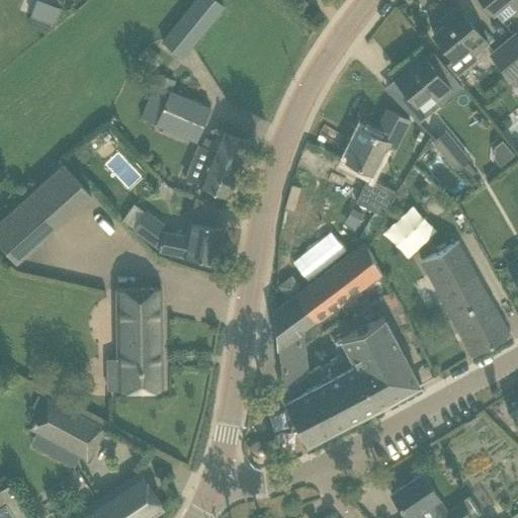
[(36,0),(30,15),(55,24),(60,9),(36,0)]
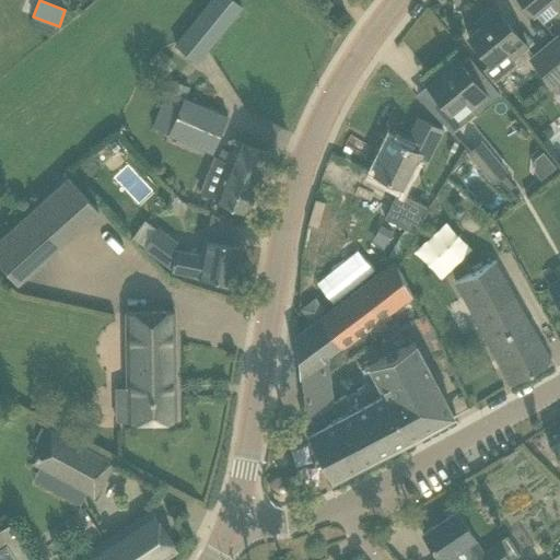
[(197,61),(241,8),(232,0),(210,0),(175,44),(197,61)]
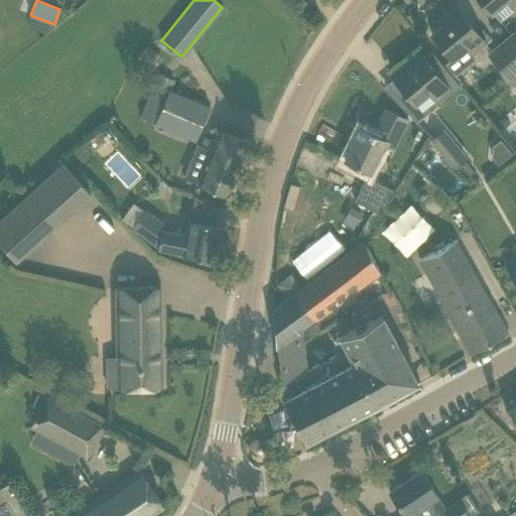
[(515,0),(480,0),(498,22),(515,6),(515,0)]
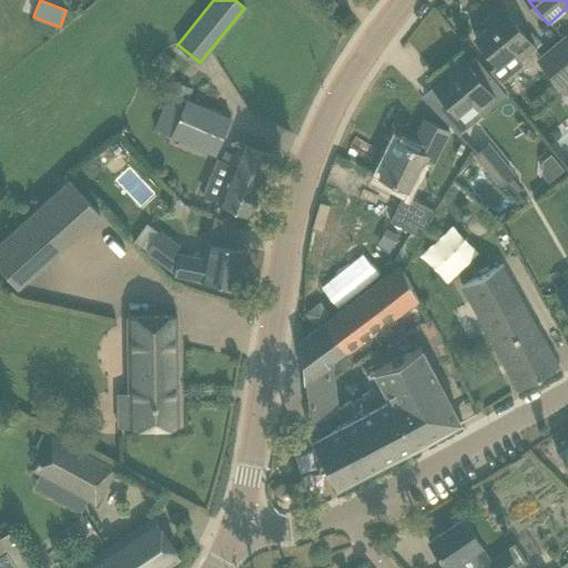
[(489,71),(500,83),(523,64),(518,59),(533,47),(500,8),(484,21),(487,27),(474,38),(497,64),(489,71)]
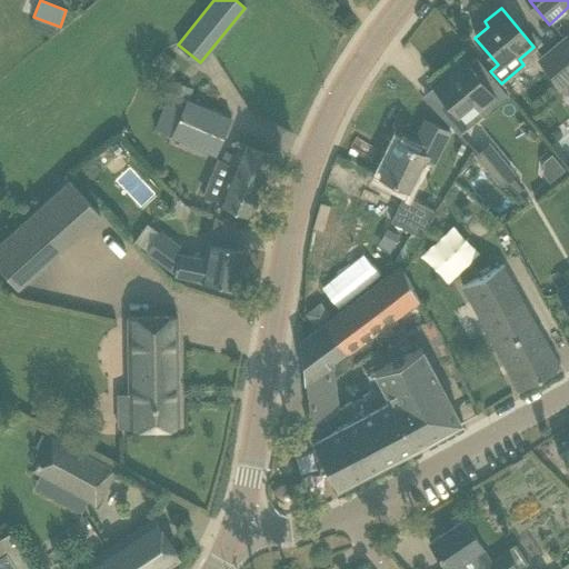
[(551,48),(568,69),(568,40),(566,36),(551,48)]
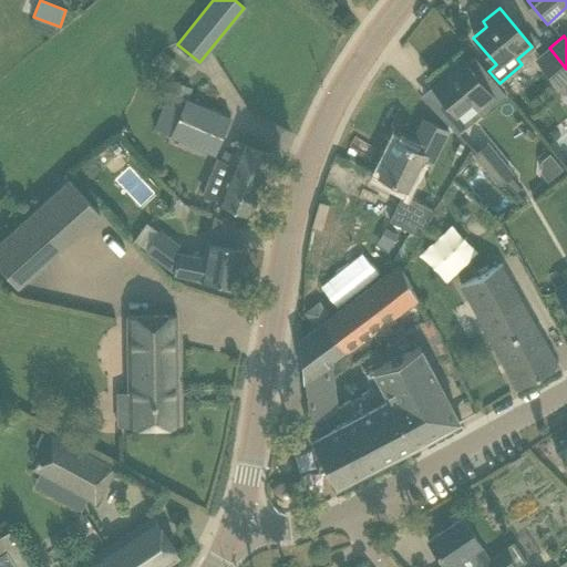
[(566,69),(549,48),(536,59),(566,96),(566,69)]
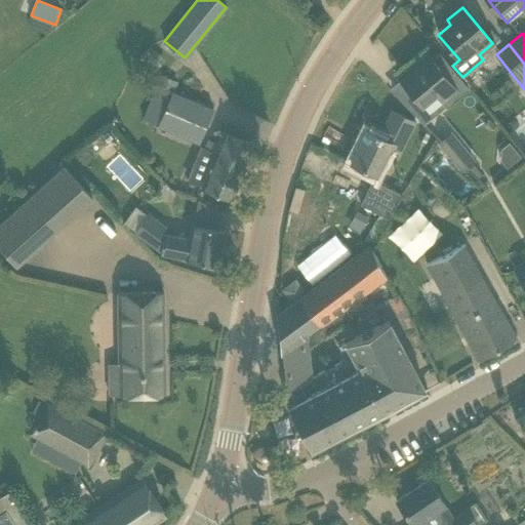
[(426,54),(399,77),(412,93),(420,104),(435,92),(442,102),(447,107),(469,88),(438,52),(430,58),(426,54)]
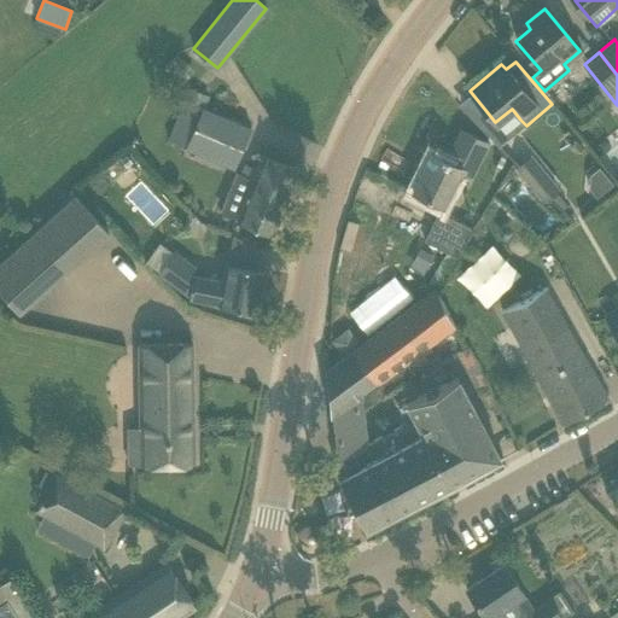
[(251,129),(203,110),(209,97),(188,88),(168,139),(185,146),(185,149),(234,169),(251,129)]
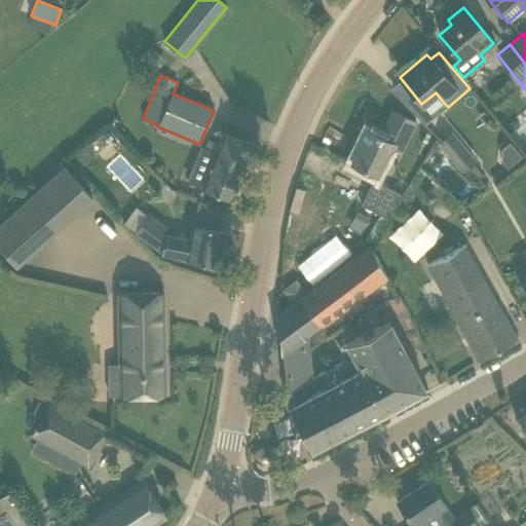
[(399,152),(414,121),(391,111),(379,136),(367,129),(351,162),(376,175),(389,148),(399,152)]
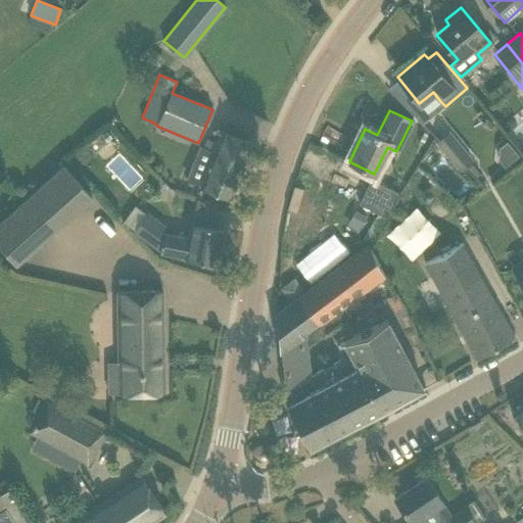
[(199,146),(186,179),(200,185),(199,186),(211,191),(231,199),(253,141),(223,129),(217,143),(207,139),(203,148),(199,146)]
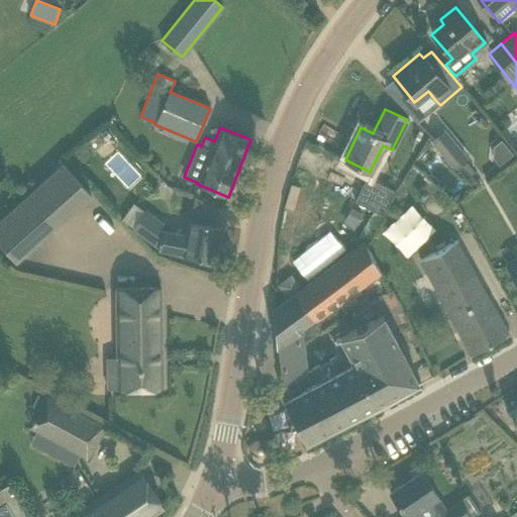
[(101,153),(121,141),(113,128),(93,139),(101,153)]
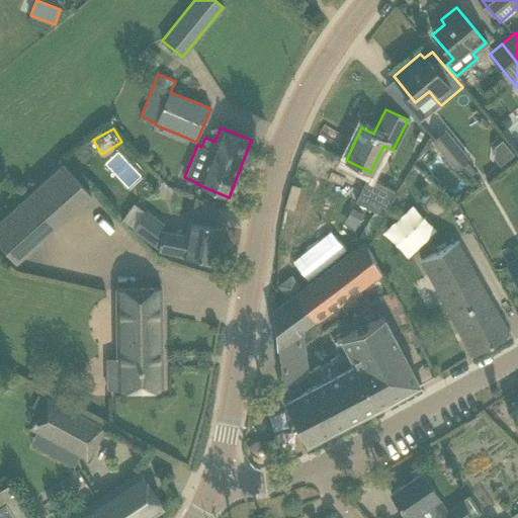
[(455,167),(466,158),(444,131),(432,141),(455,167)]
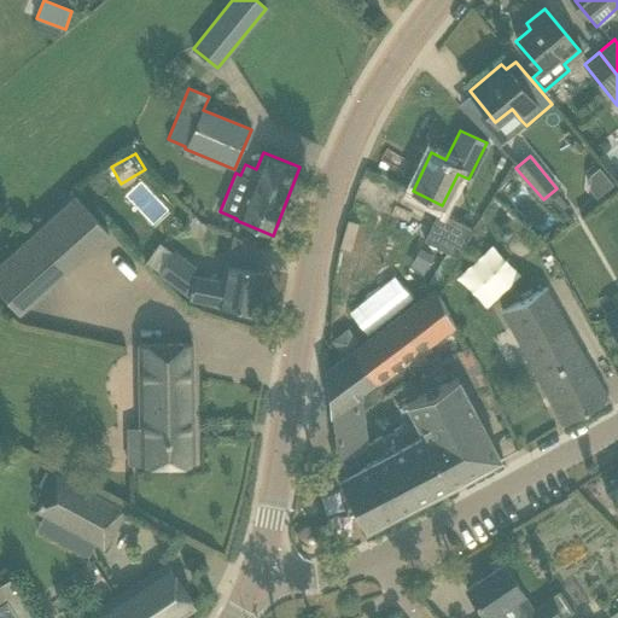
[(0,291),(19,314),(110,233),(76,194),(0,262),(0,291)]
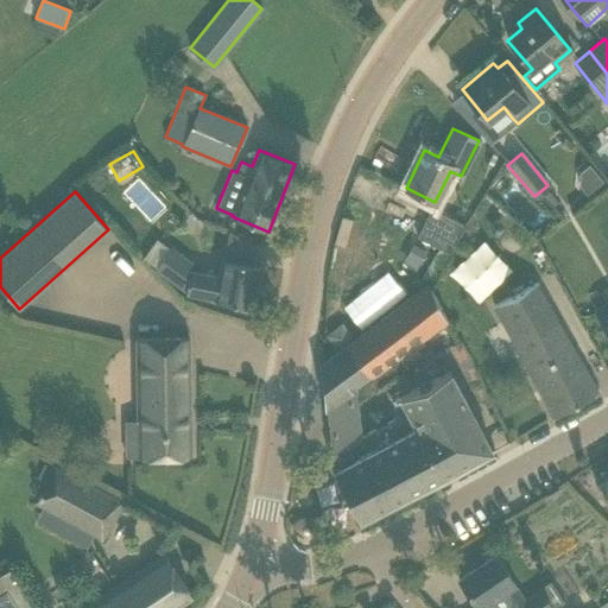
[(417,236),(448,252),(464,225),(431,208),(417,236)]
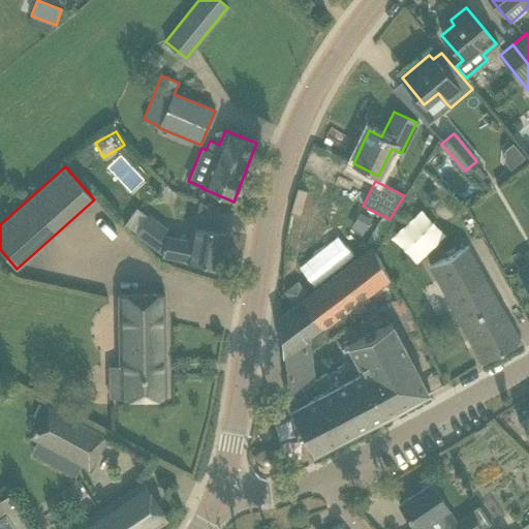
[(221,267),(227,231),(193,225),(190,240),(165,236),(167,229),(136,208),(124,224),(136,232),(134,235),(161,254),(161,255),(186,259),(186,260),(221,267)]
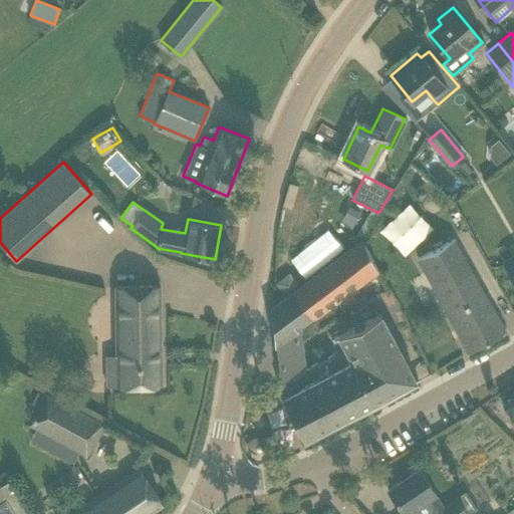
[(349,208),(343,218),(353,224),(359,213),(349,208)]
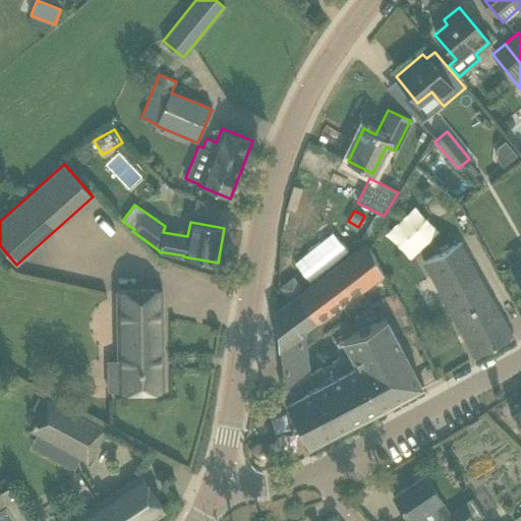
[(275,312),(279,350),(303,332),(304,343),(349,315),(341,303),(382,273),(366,242),(275,312)]
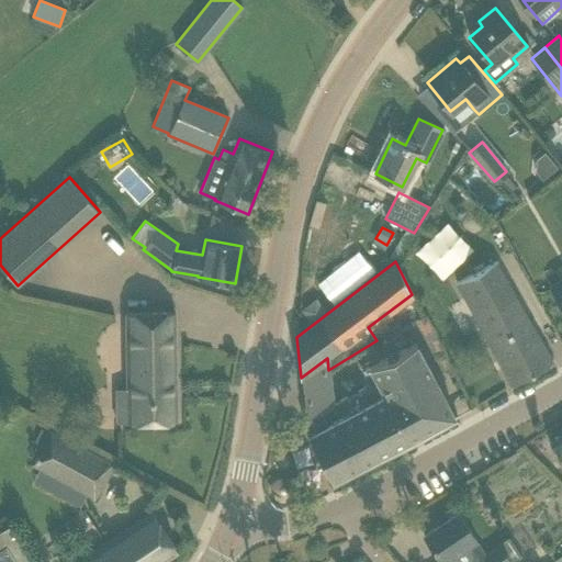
[(540,343),(534,328),(496,261),(456,282),(499,367),(510,385),(552,361),(540,343)]
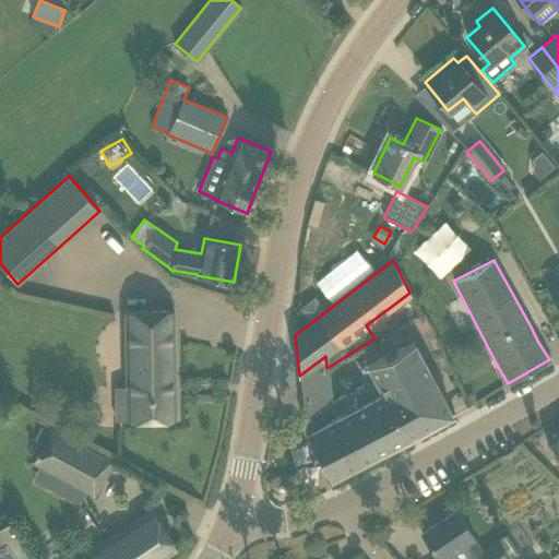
[(558,277),(548,285),(558,304),(558,277)]
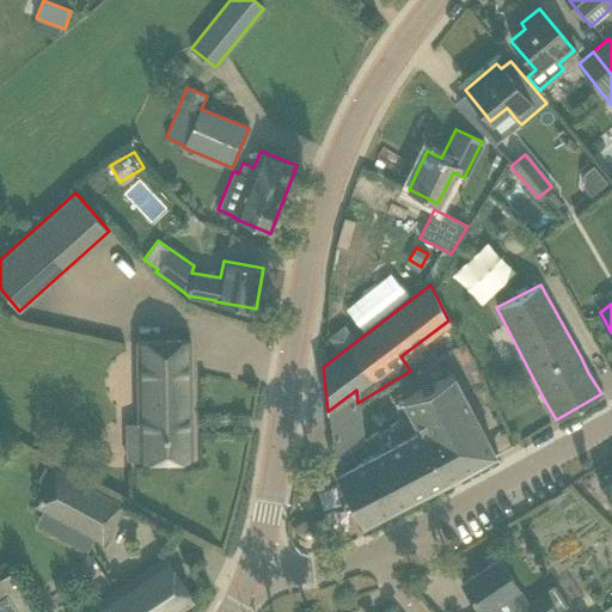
[(191,458),(190,342),(136,342),(138,458),(191,458)]
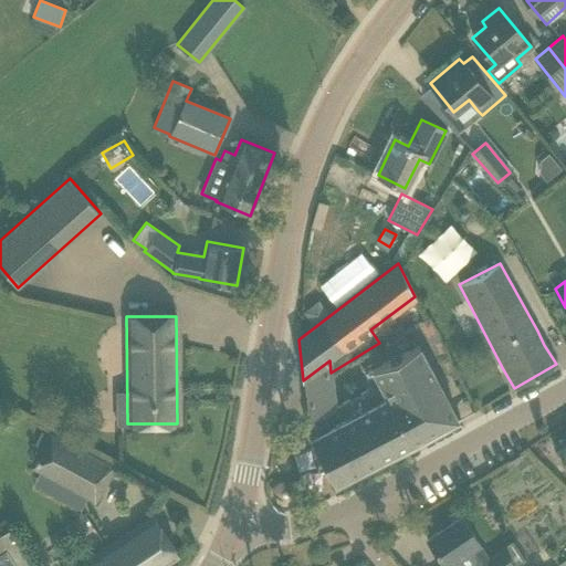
[(447,400),(418,346),(364,373),(371,387),(335,407),(331,373),(329,360),(303,380),(310,439),(333,484),(458,420),(447,400)]
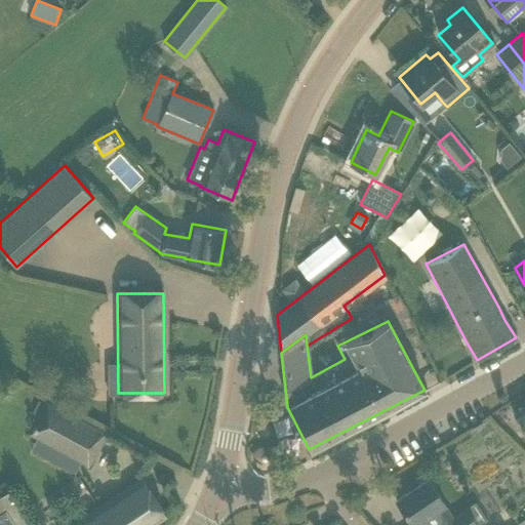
[(108,434),(46,400),(44,404),(39,401),(28,420),(33,423),(28,433),(89,467),(108,434)]
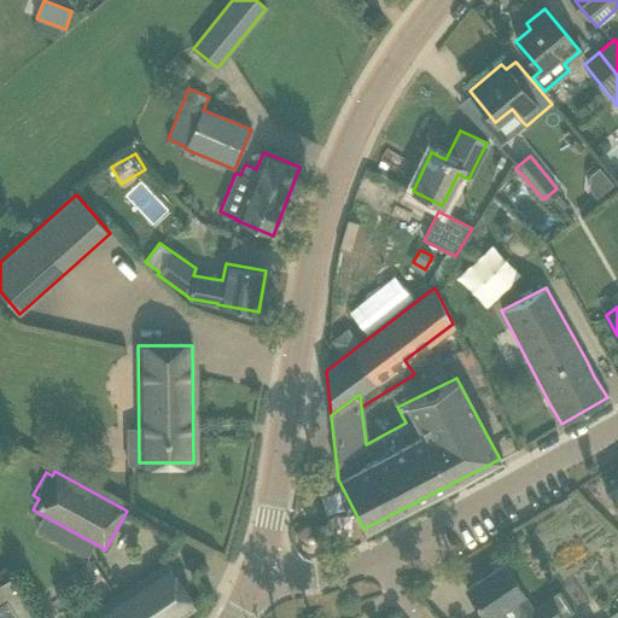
[(617,476),(604,487),(617,507),(617,476)]
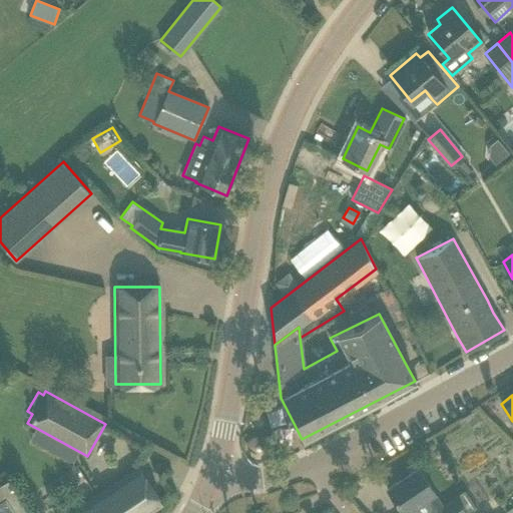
[(148,512),(162,504),(137,467),(68,512),(148,512)]
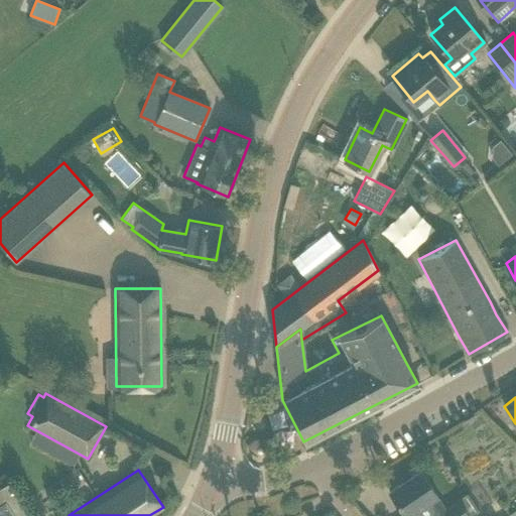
[(406,515),(424,504),(431,515),(470,515),(471,515),(460,501),(445,510),(419,471),(389,491),(405,515),(406,515)]
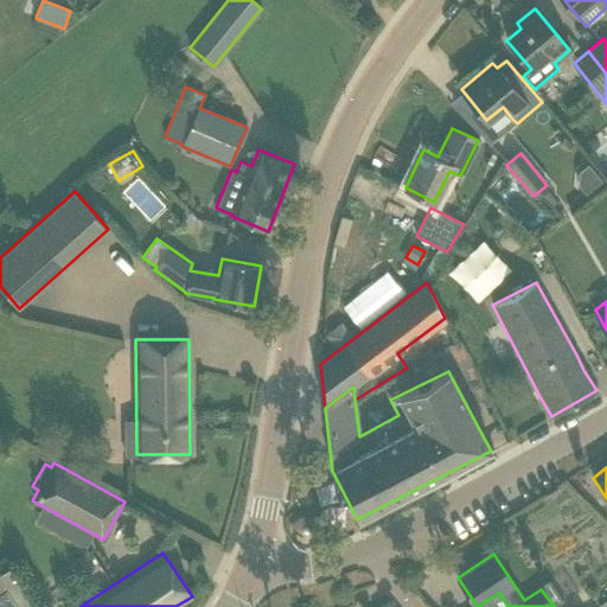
[(38,606),(13,564),(0,573),(0,594),(6,592),(14,606),(38,606)]
